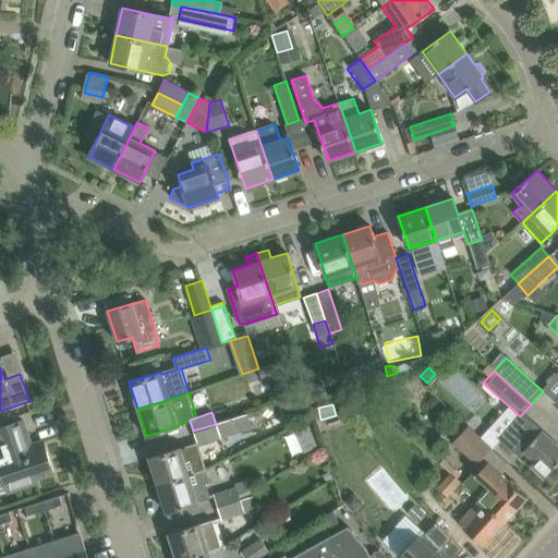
[(0,453),(0,470),(1,474),(5,473),(12,490),(35,483),(34,478),(52,472),(43,440),(29,445),(22,420),(0,426),(0,452),(1,455),(0,453)]
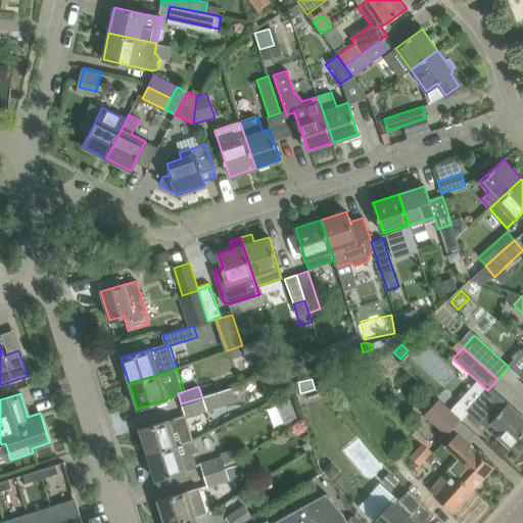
[(496,437),(510,448),(522,433),(522,418),(507,403),(495,393),(488,401),(482,396),(469,412),(486,428),(490,423),(501,432),(496,437)]
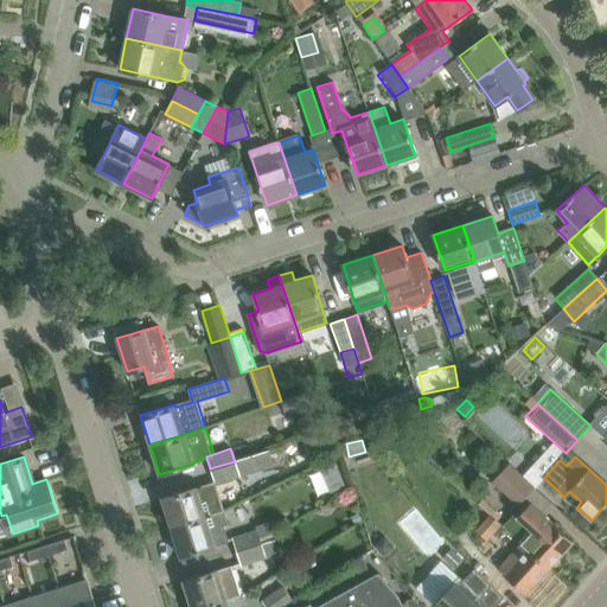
[(238,474),(235,461),(210,468),(215,481),(238,474)]
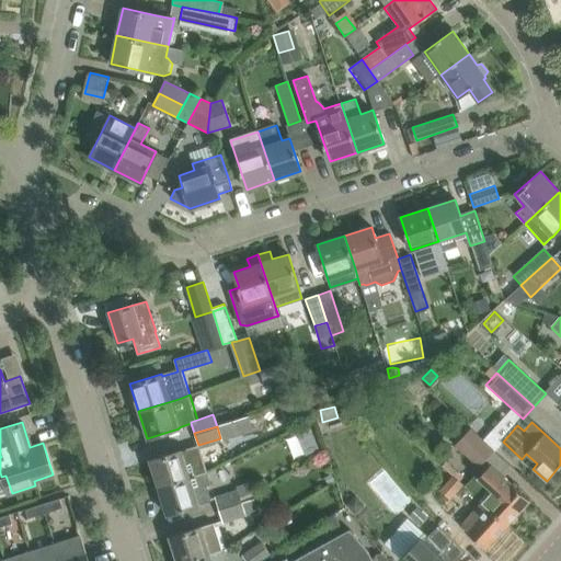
[(300,431),(306,451),(319,448),(313,427),(300,431)]
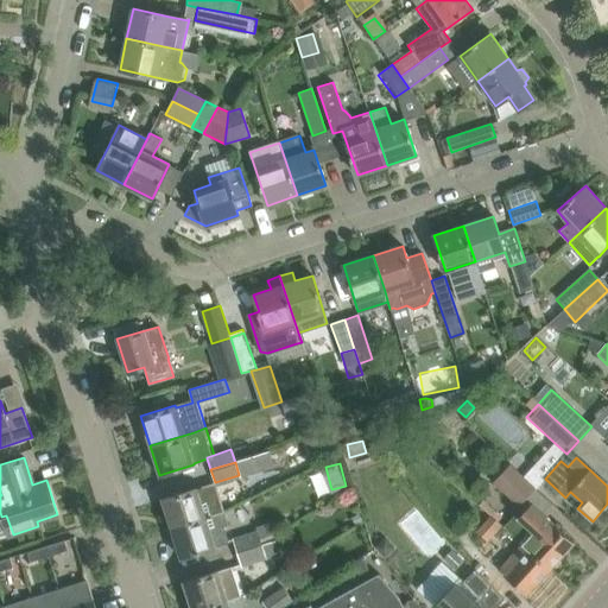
[(523,477),(510,464),(492,483),(519,508),(537,489),(523,477)]
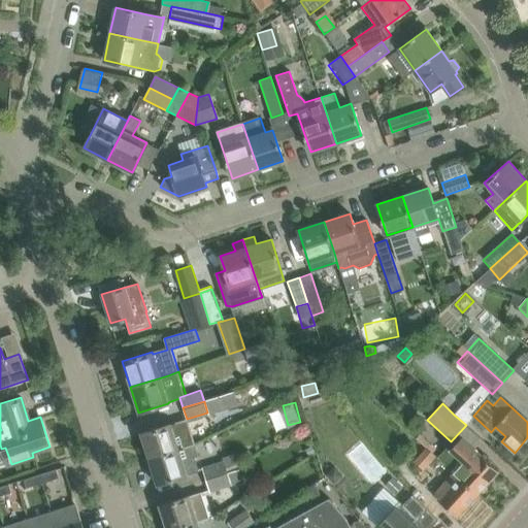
[(460,408),(454,415),(466,425),(473,416),(462,405),(460,408)]
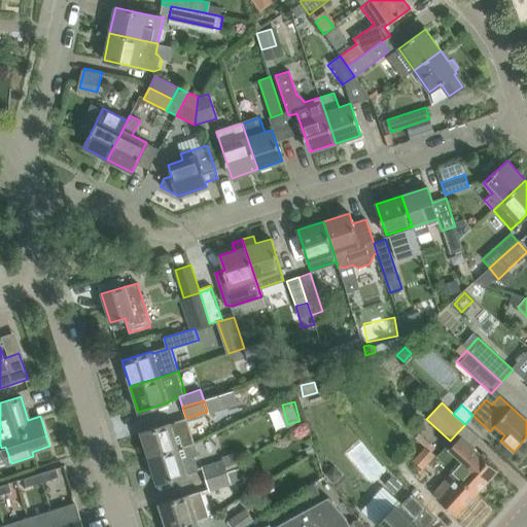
[(194,444),(186,418),(140,432),(148,458),(178,449),(190,445),(194,444)]
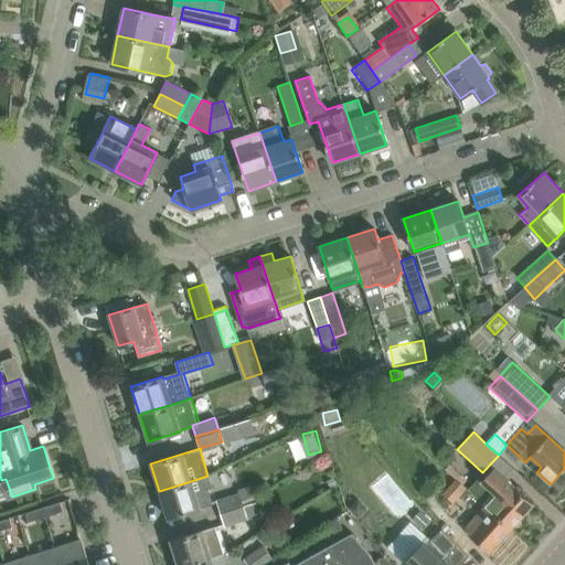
[(533,504),(500,475),(493,468),(480,482),(479,481),(478,481),(477,481),(476,481),(468,490),(486,507),(511,529),(533,504)]
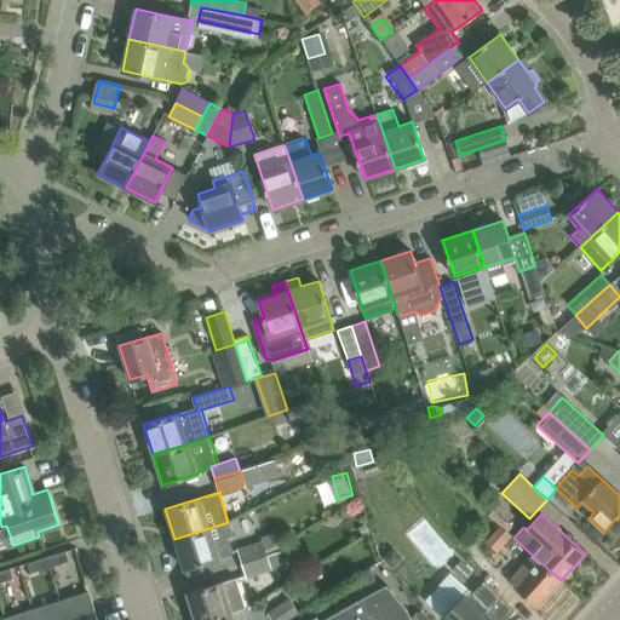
[(224,523),(210,528),(174,539),(184,569),(233,554),(224,523)]
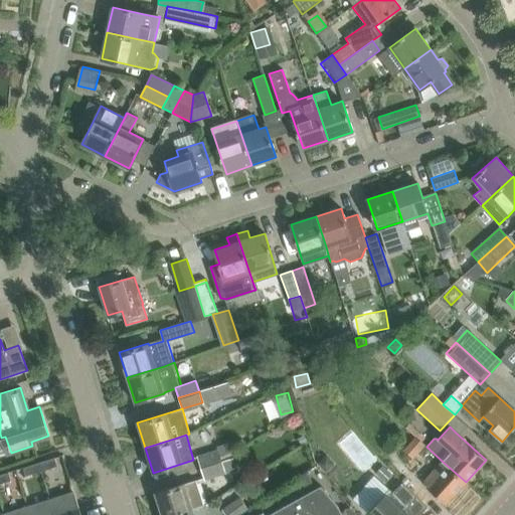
[(418,454),(425,446),(416,438),(409,445),(418,454)]
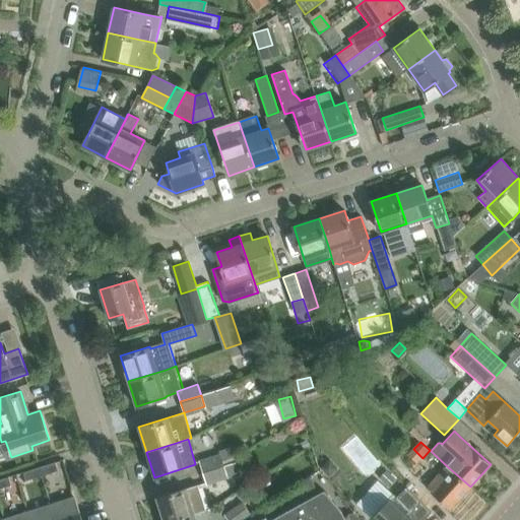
[(222,462),(236,455),(234,451),(200,462),(203,472),(223,465),(222,462)]
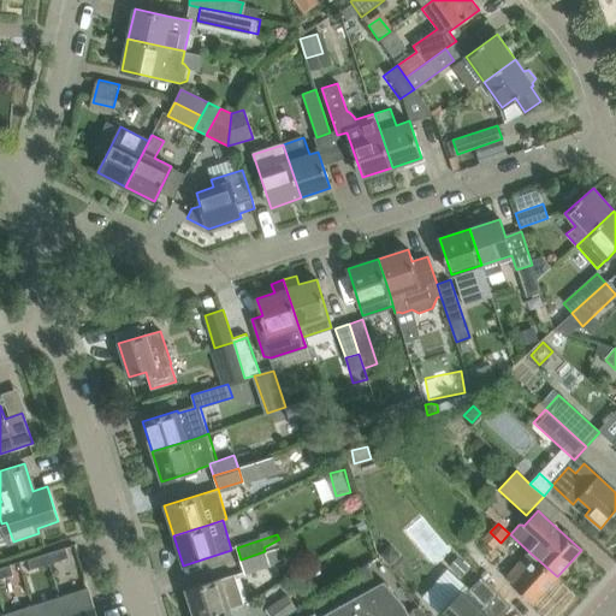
[(286,563),(279,539),(264,548),(265,551),(241,560),(246,576),(286,563)]
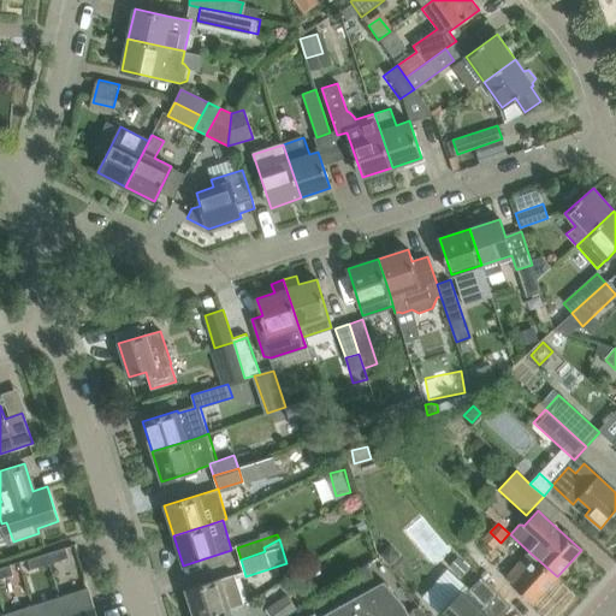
[(65,548),(46,554),(49,563),(67,557),(65,548)]
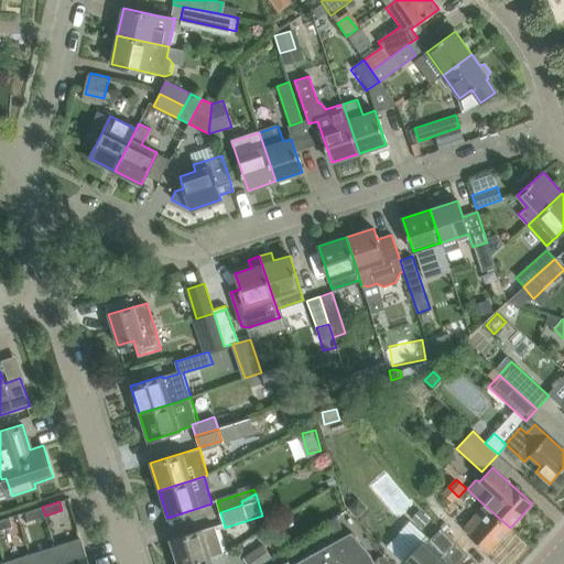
[(467,534),(487,553),(510,528),(485,506),(469,521),(475,525),(467,534)]
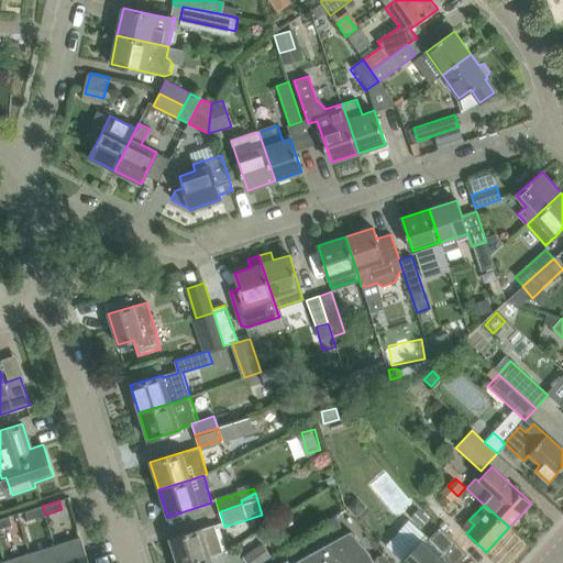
[(28,520),(45,515),(42,506),(24,511),(28,520)]
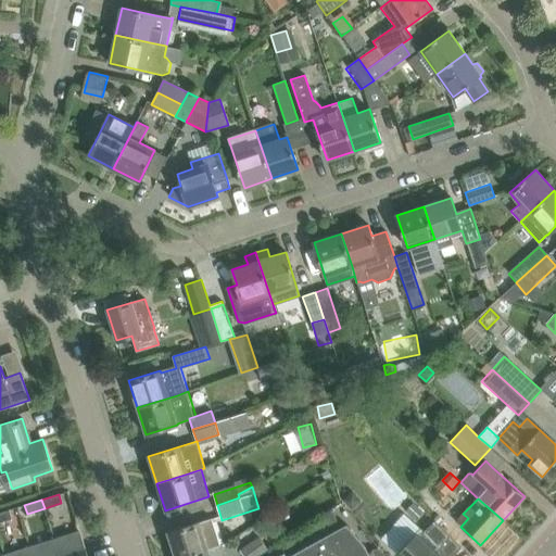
[(414,502),(405,512),(416,521),(424,513),(414,502)]
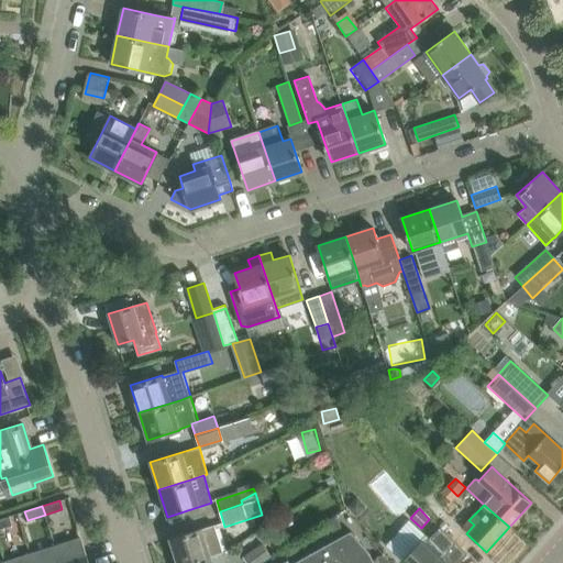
[(9,517),(0,519),(0,529),(12,526),(9,517)]
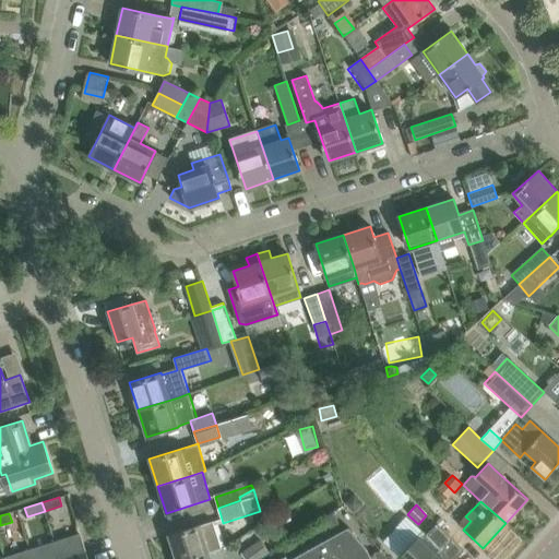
[(168,535),(176,558),(186,558),(209,552),(222,547),(214,524),(201,528),(201,525),(168,535)]
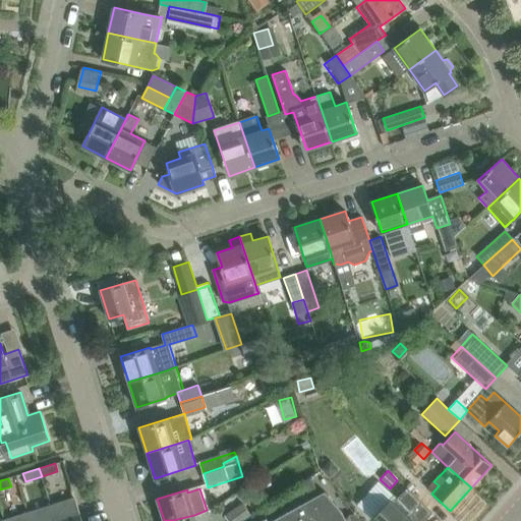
[(423,520),(431,513),(407,488),(392,504),(389,501),(371,519),(373,520),(423,520)]
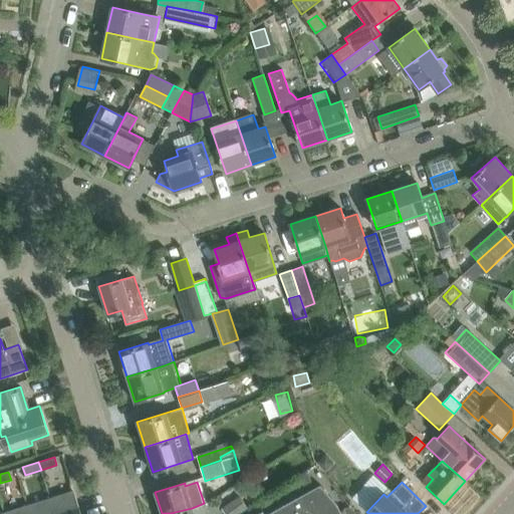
[(353,513),(347,507),(340,511),(334,501),(320,485),(267,513),(264,513),(263,511),(257,513),(353,513)]
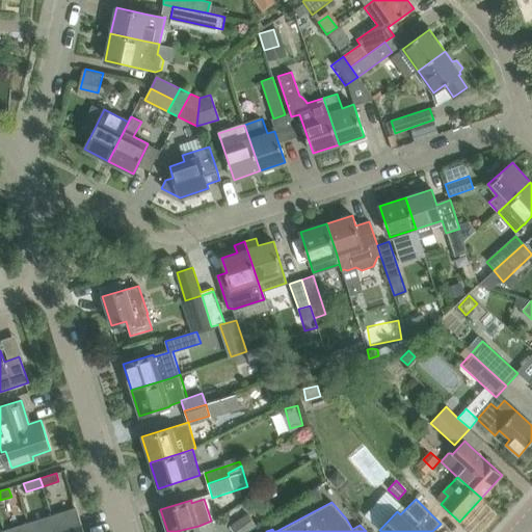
[(57,531),(83,531),(76,507),(52,515),(57,531)]
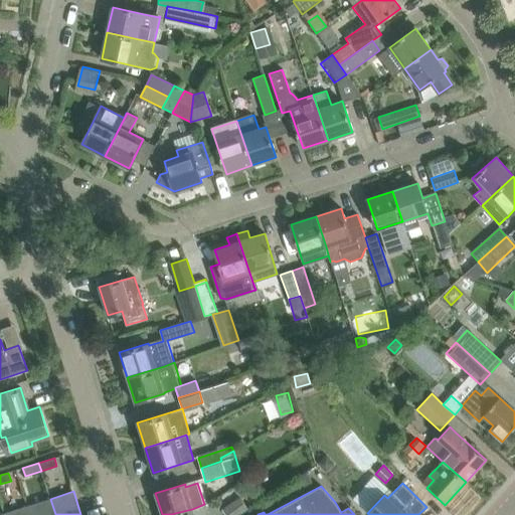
[(237,496),(213,513),(214,514),(236,514),(246,509),(237,496)]
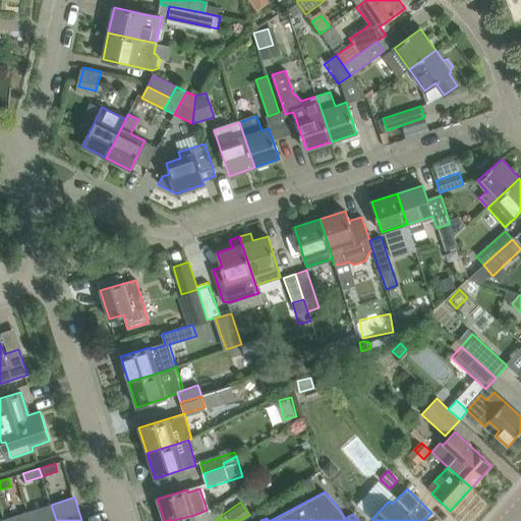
[(30,520),(56,520),(51,505),(27,512),(30,520)]
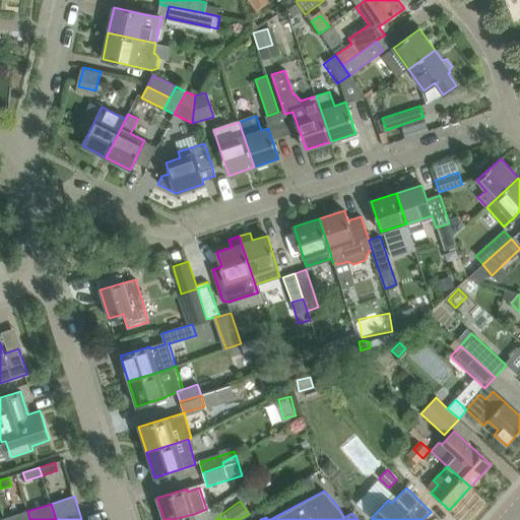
[(209,519),(206,509),(194,514),(173,519),(209,519)]
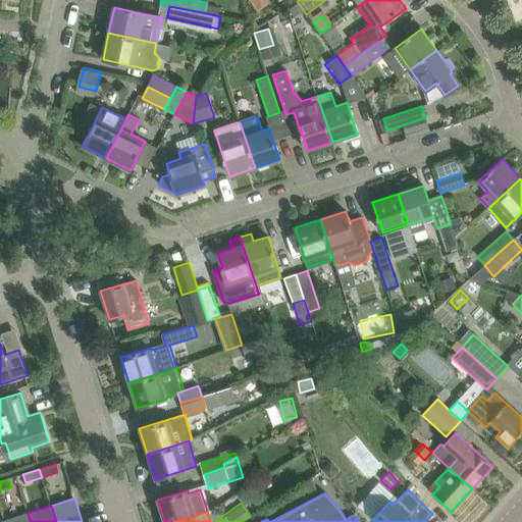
[(4,521),(30,521),(28,513),(4,520),(4,521)]
